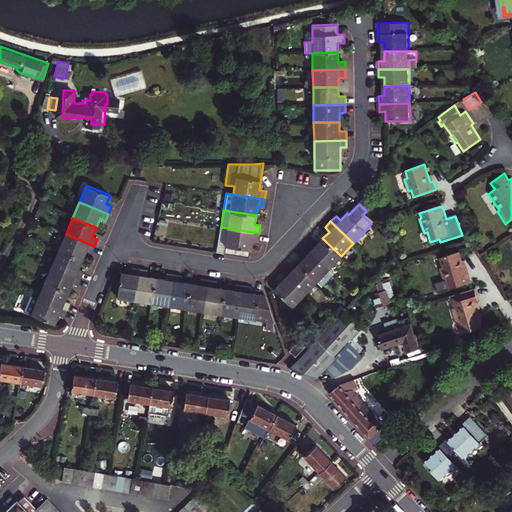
[(233,229),(221,227),(217,252),(249,257),(252,240),(258,241),(259,233),(233,229)]
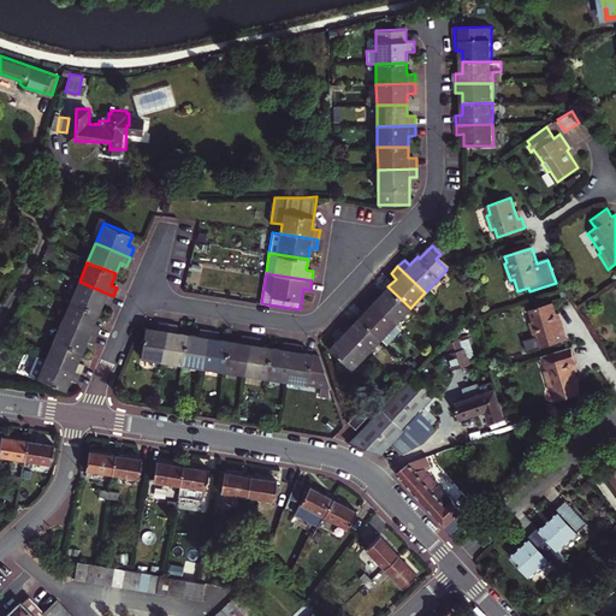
[(99,313),(104,302),(110,304),(113,296),(80,282),(71,301),(99,313)]
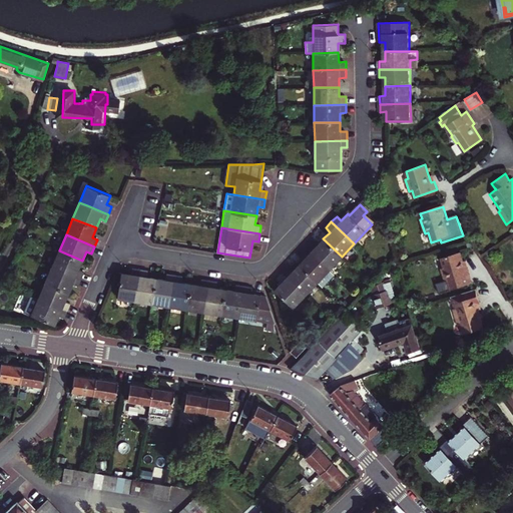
[(342,257),(323,238),(317,245),(313,241),(307,247),(330,269),(342,257)]
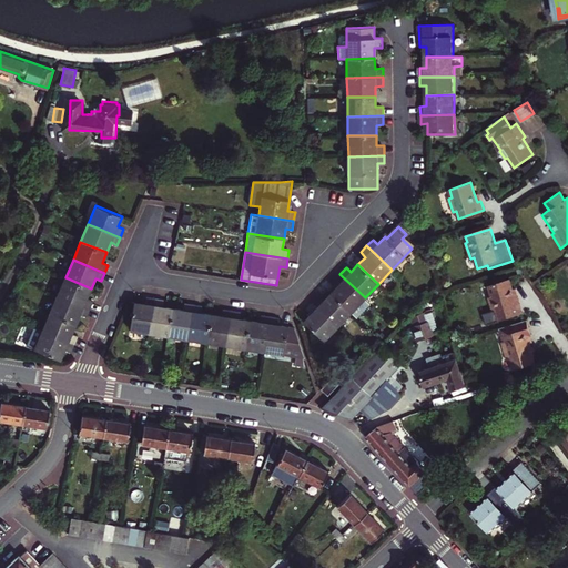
[(365,297),(340,274),(333,281),(338,285),(331,293),(351,313),(356,317),(369,302),(365,297)]
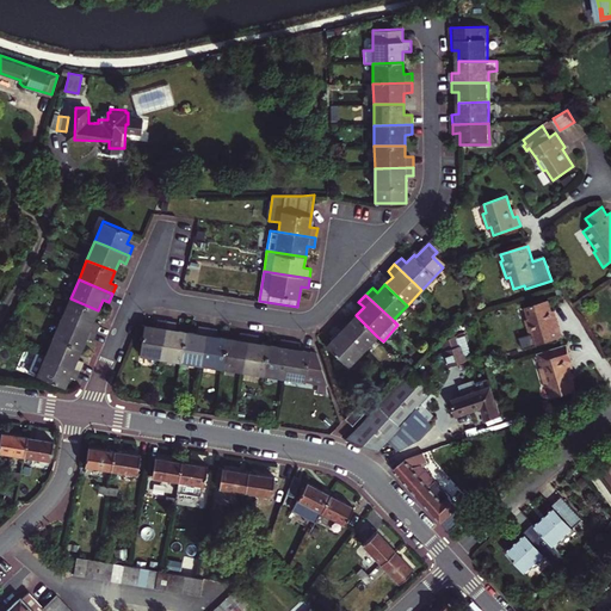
[(93,320),(98,310),(71,298),(62,318),(96,332),(99,322),(93,320)]
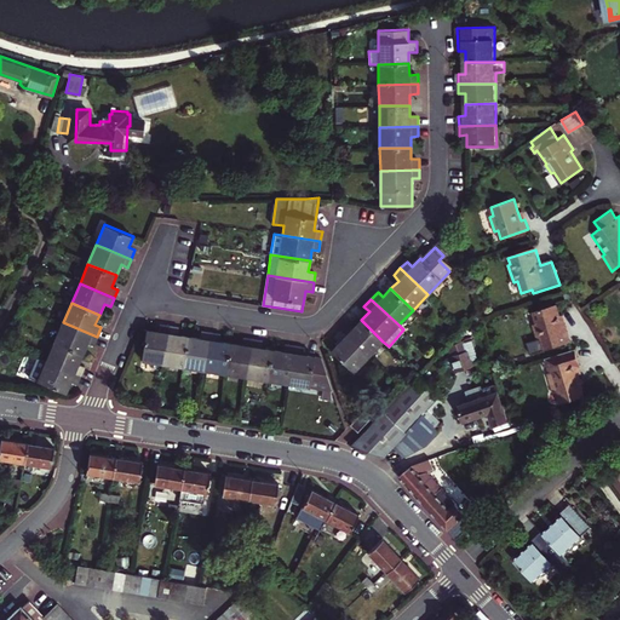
[(570,343),(564,325),(562,326),(558,316),(556,306),(533,314),(537,325),(533,326),(537,340),(527,344),(530,356),(570,343)]
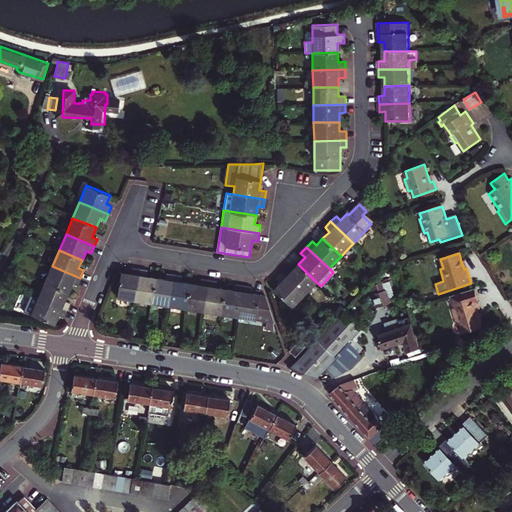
[(316,282),(298,264),(292,270),(288,266),(282,272),(305,294),(316,282)]
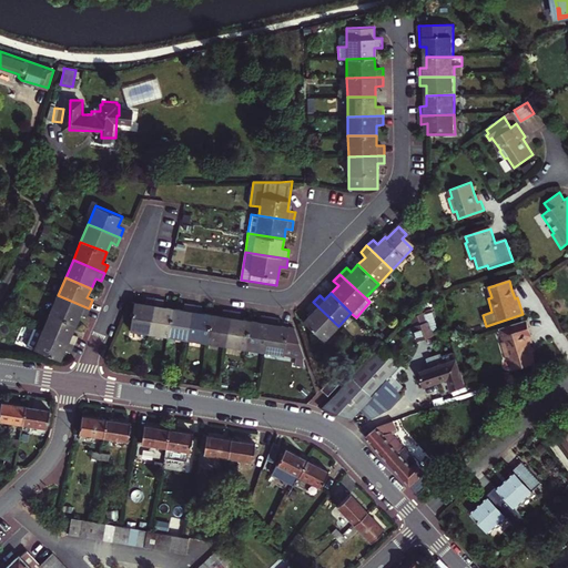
[(58,295),(50,313),(75,324),(80,314),(85,316),(89,308),(58,295)]
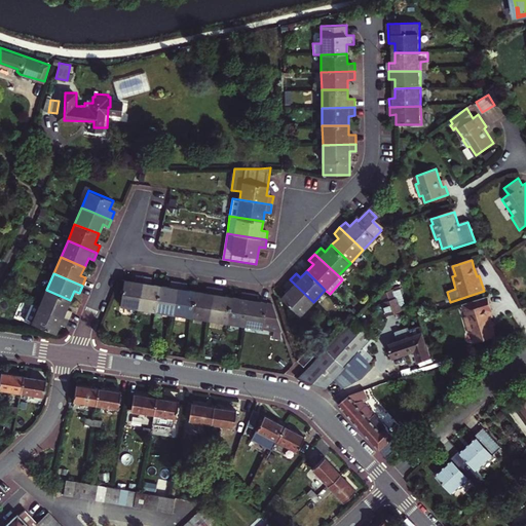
[(139,308),(144,276),(136,275),(135,282),(125,279),(121,305),(139,308)]
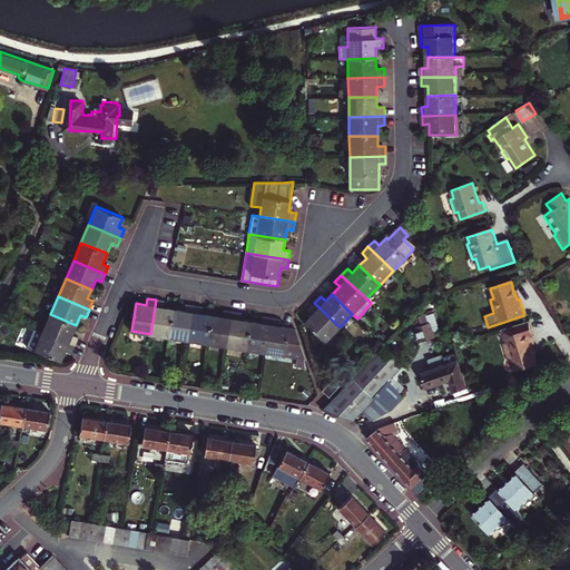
[(170,337),(175,310),(164,308),(165,302),(156,300),(150,334),(170,337)]
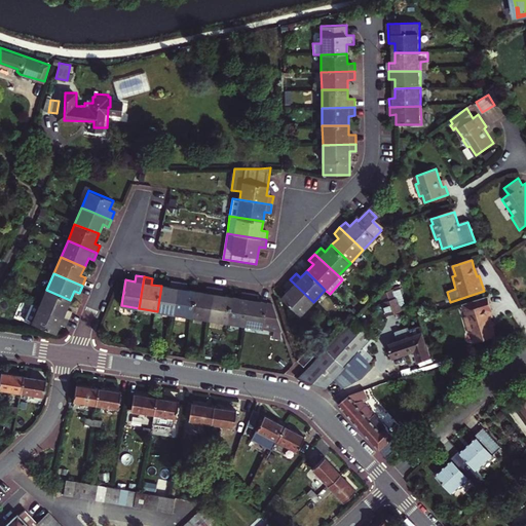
[(313,302),(290,279),(284,286),(289,290),(282,298),(300,315),(313,302)]
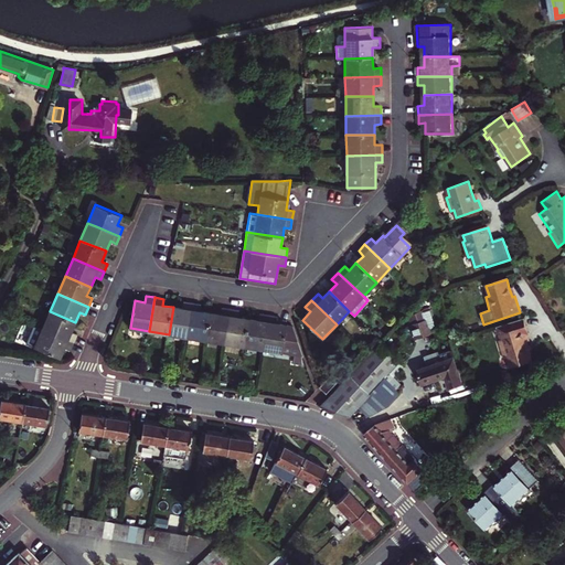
[(169,334),(188,338),(190,327),(193,304),(184,302),(183,309),(173,307),(169,334)]
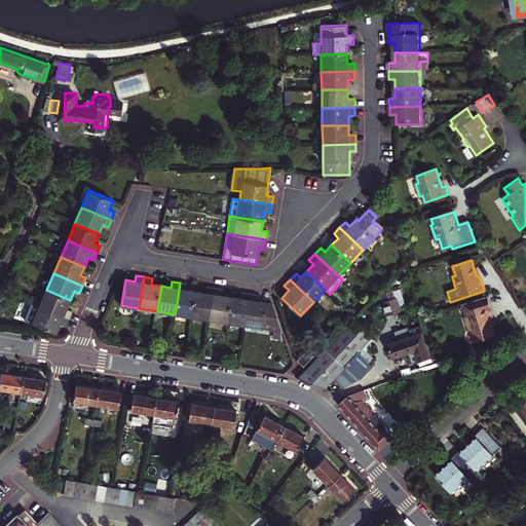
[(192,317),(197,292),(187,290),(188,284),(180,283),(177,304),(175,314),(192,317)]
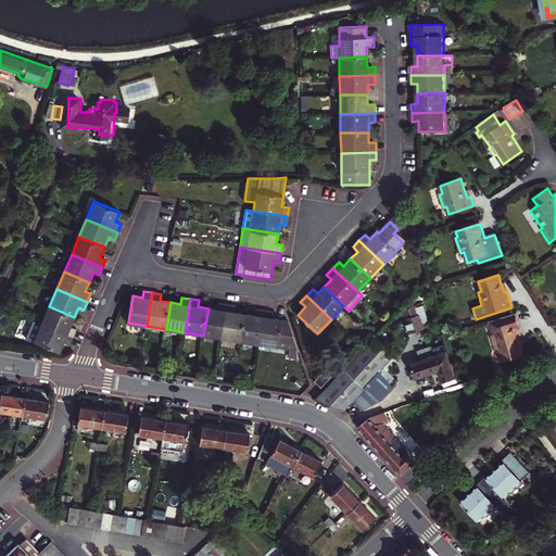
[(223,339),(224,331),(228,305),(219,303),(218,310),(209,308),(203,336),(223,339)]
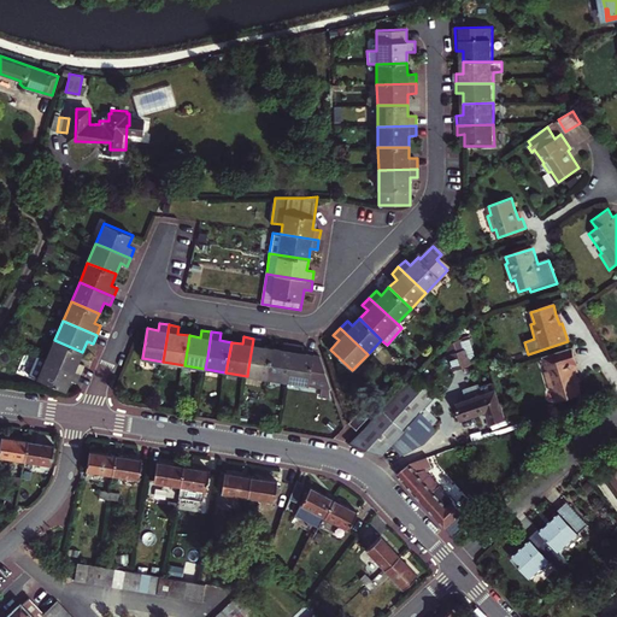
[(268,378),(272,348),(262,347),(263,340),(253,339),(248,368),(247,376),(268,378)]
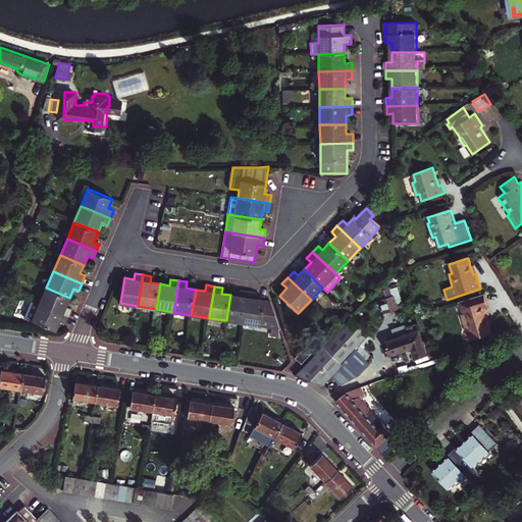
[(69,298),(46,288),(39,304),(67,316),(71,309),(66,306),(69,298)]
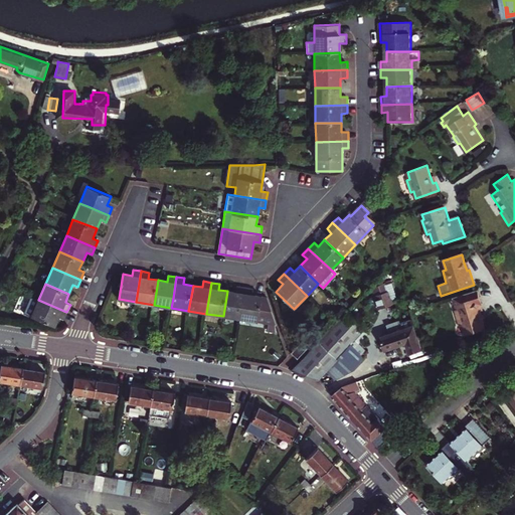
[(240,319),(241,310),(245,288),(237,287),(236,293),(227,291),(223,316),(240,319)]
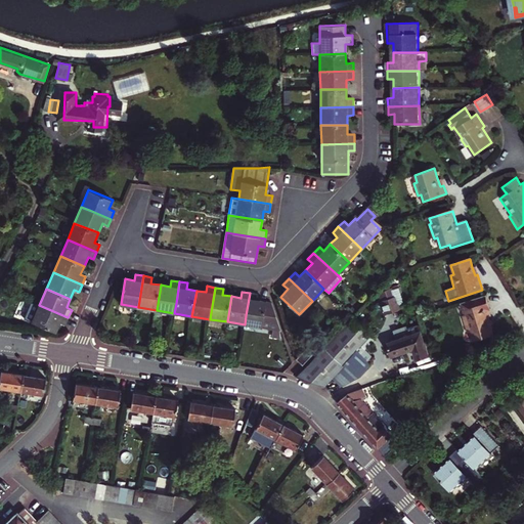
[(246,315),(245,324),(280,330),(275,314),(271,302),(256,300),(257,294),(250,293),(246,315)]
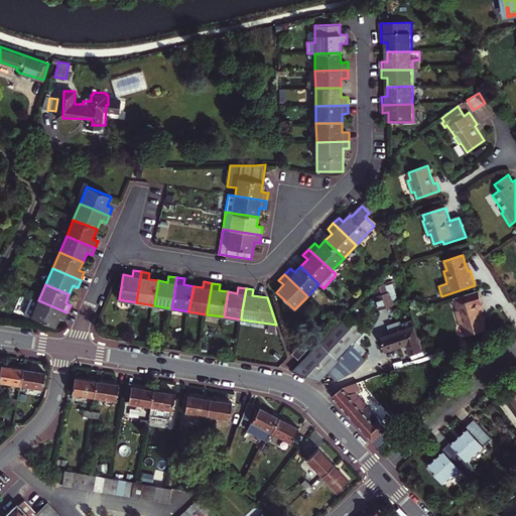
[(387,289),(375,292),(378,304),(390,300),(387,289)]
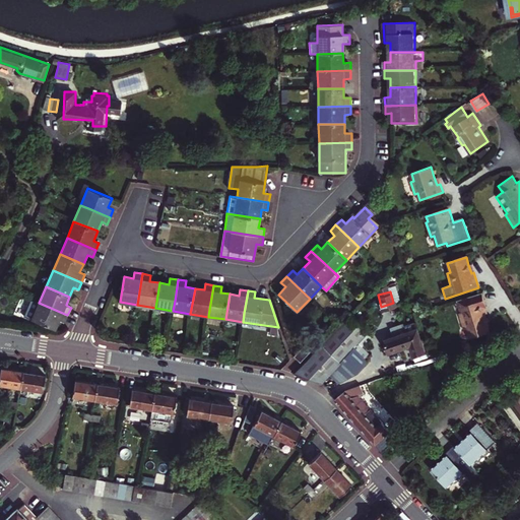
[(481,294),(456,301),(460,312),(458,313),(463,327),(466,326),(469,339),(489,333),(483,315),(486,314),(484,308),(485,308),(481,294)]
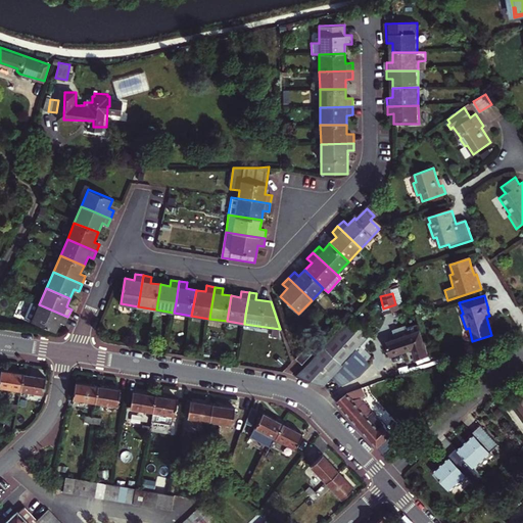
[(67,317),(39,304),(32,301),(25,318),(55,331),(59,322),(65,324),(67,317)]
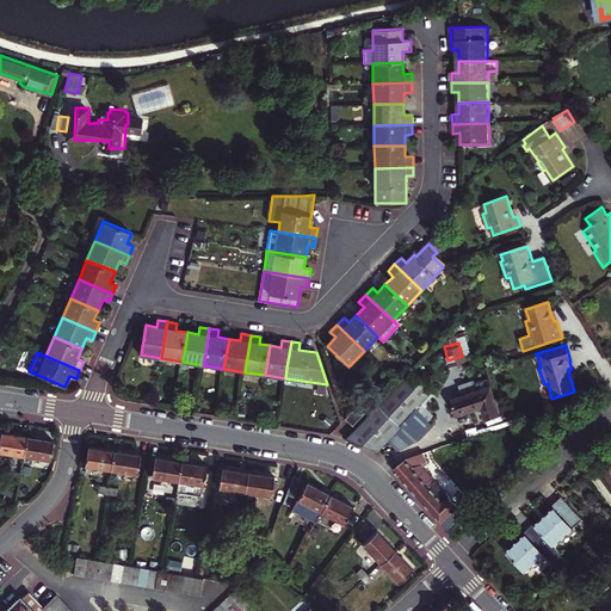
[(388,439),(415,411),(433,392),(411,370),(397,383),(357,427),(346,438),(377,450),(388,439)]
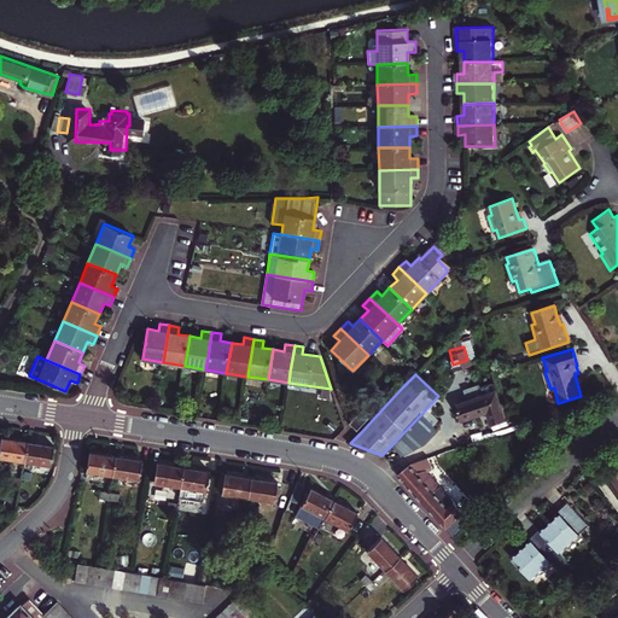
[(489,410),(493,425),(507,420),(495,384),(485,386),(484,383),(481,384),(482,391),(484,396),(471,400),(465,401),(470,417),(489,410)]
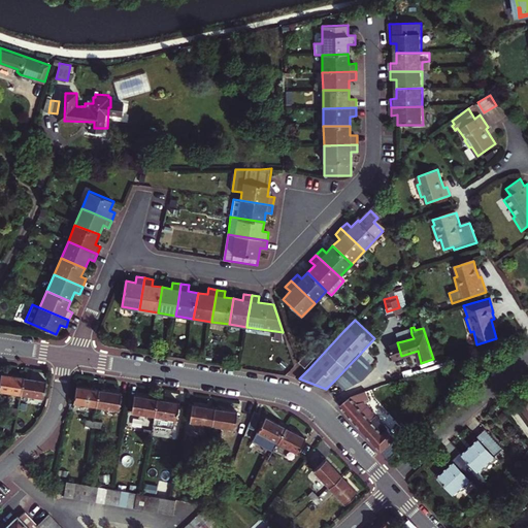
[(396,358),(401,356),(397,342),(392,344),(396,358)]
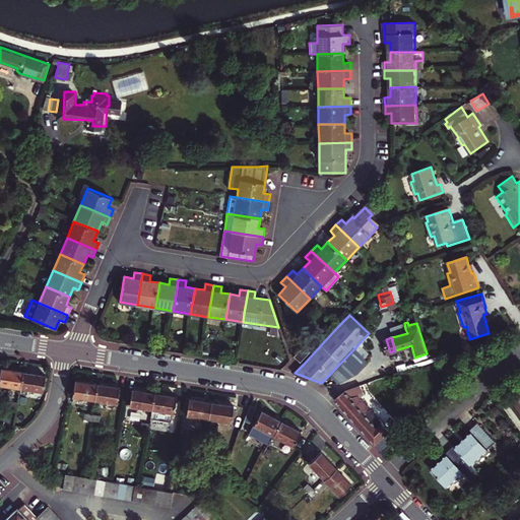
[(301,362),(310,351),(304,345),(294,355),(301,362)]
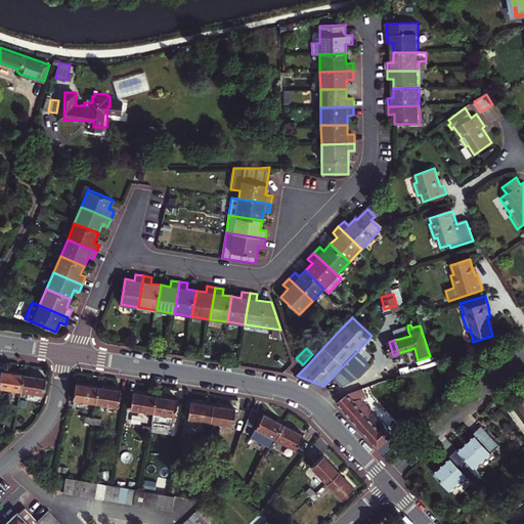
[(340,384),(349,382),(362,375),(372,366),(356,352),(333,377),(340,384)]
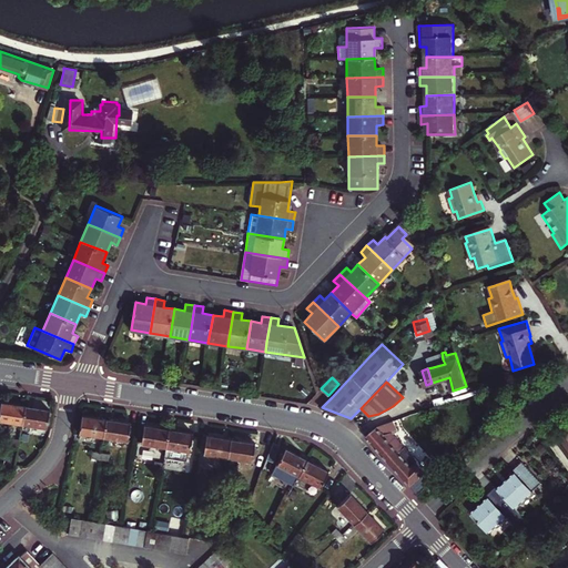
[(0,418),(23,423),(27,405),(2,402),(0,413),(0,418)]
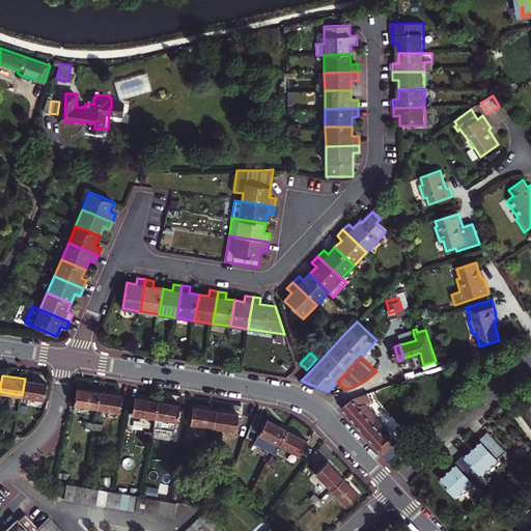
[(44,398),(46,383),(25,379),(22,395),(44,398)]
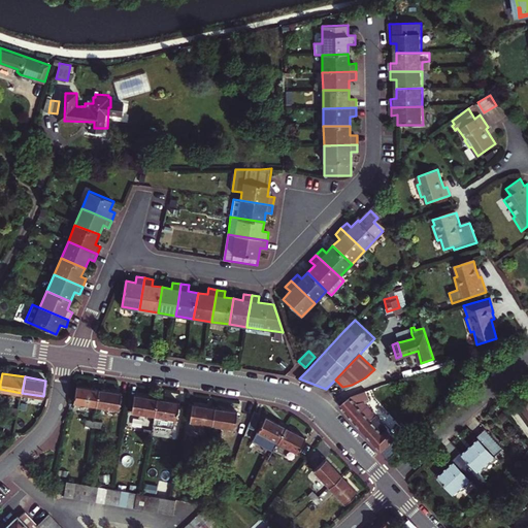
[(99,389),(77,386),(74,402),(97,405),(99,389)]
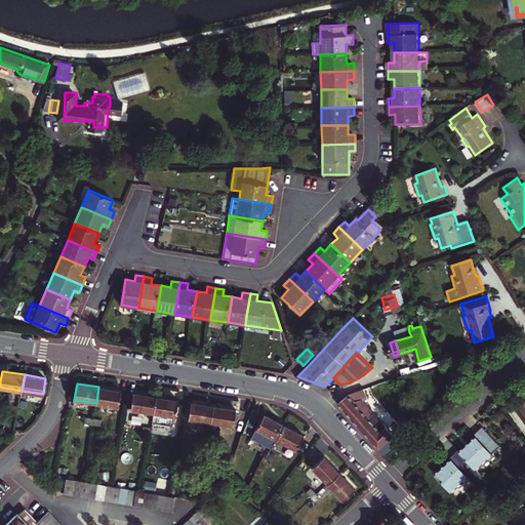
[(98,387),(96,403),(119,407),(121,391),(98,387)]
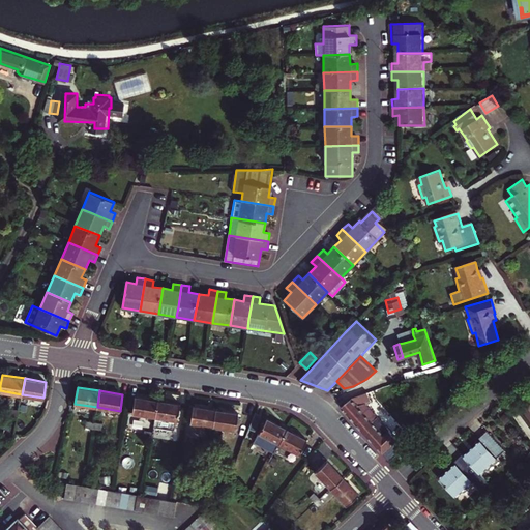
[(342,408),(350,416),(390,462),(405,449),(387,431),(377,419),(364,406),(370,405),(366,393),(352,398),(342,408)]
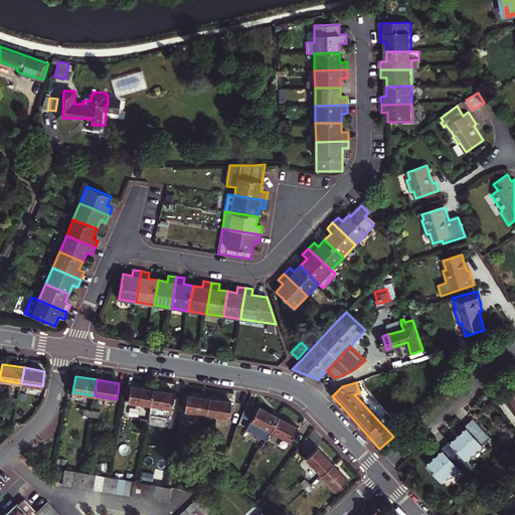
[(21,383),(20,390),(27,391),(40,393),(42,386),(21,383)]
